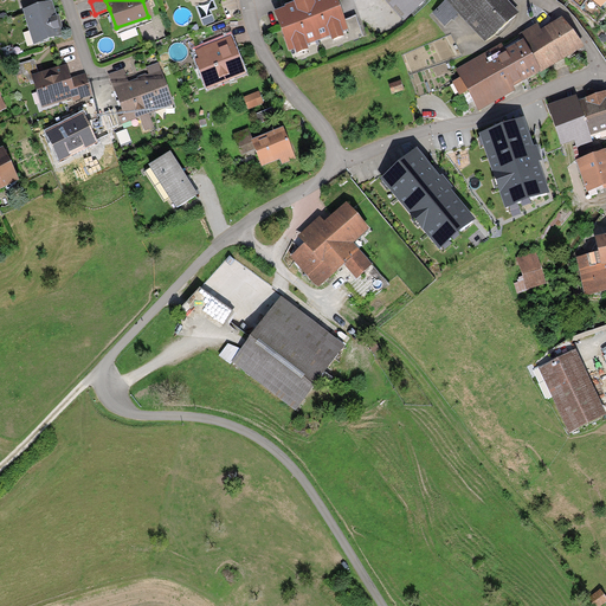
[(294,0),(295,2),(285,6),(285,7),(275,11),(290,52),(295,50),(297,55),(309,50),(307,45),(330,37),(333,42),(345,37),(343,32),(348,30),(336,0),(294,0)]
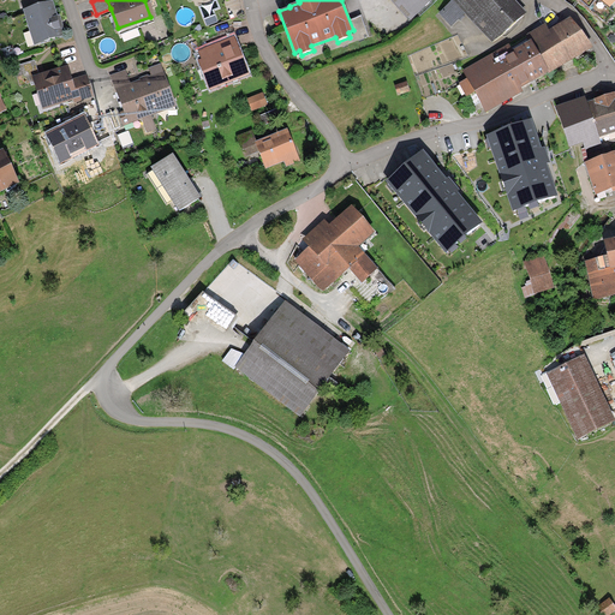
[(392,0),(410,21),(431,0),(392,0)]
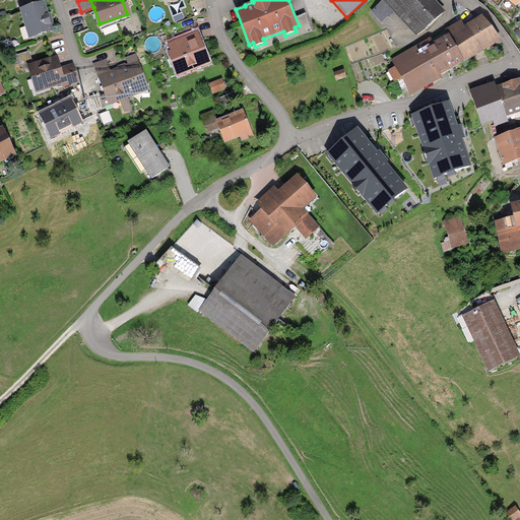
[(383,0),(372,11),(382,22),(392,12),(415,37),(443,11),(433,0),(383,0)]
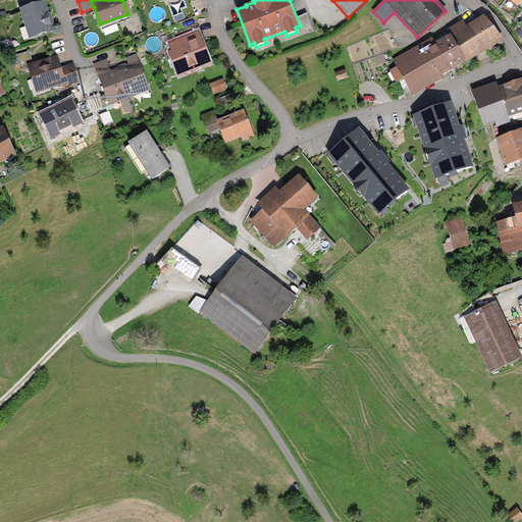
[(521,5),(521,0),(506,0),(500,8),(514,19),(520,11),(519,10),(521,5)]
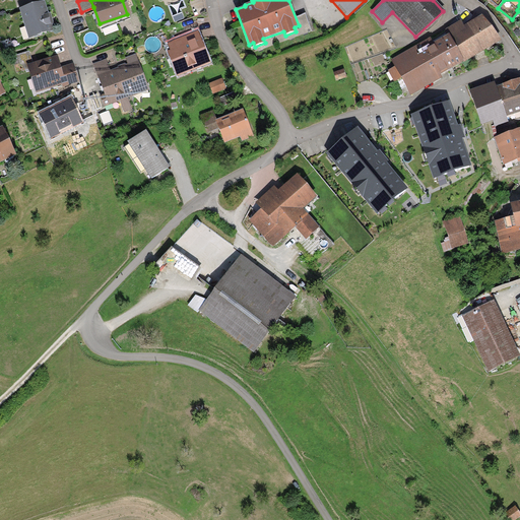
[(20,7),(29,39),(55,30),(53,24),(54,23),(51,12),(48,13),(45,1),(20,7)]
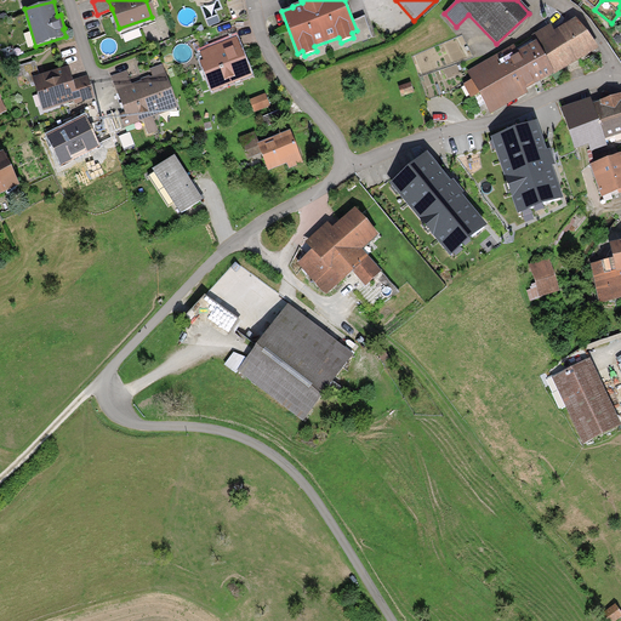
[(541,41),(537,44),(554,72),(556,73),(597,47),(577,16),(553,30),(551,26),(537,34),(541,41)]
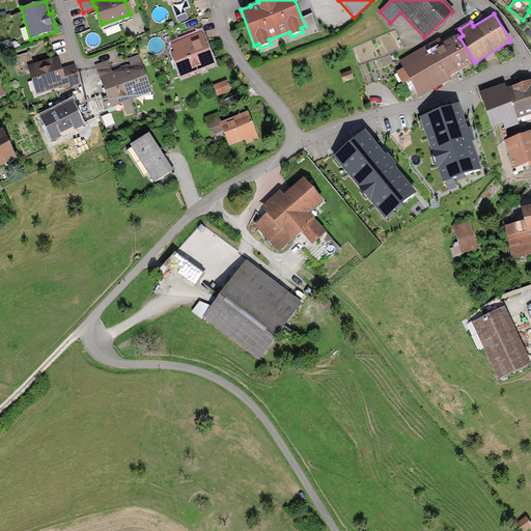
[(185,45),(170,51),(179,76),(203,66),(202,62),(211,59),(199,29),(182,36),(185,45)]
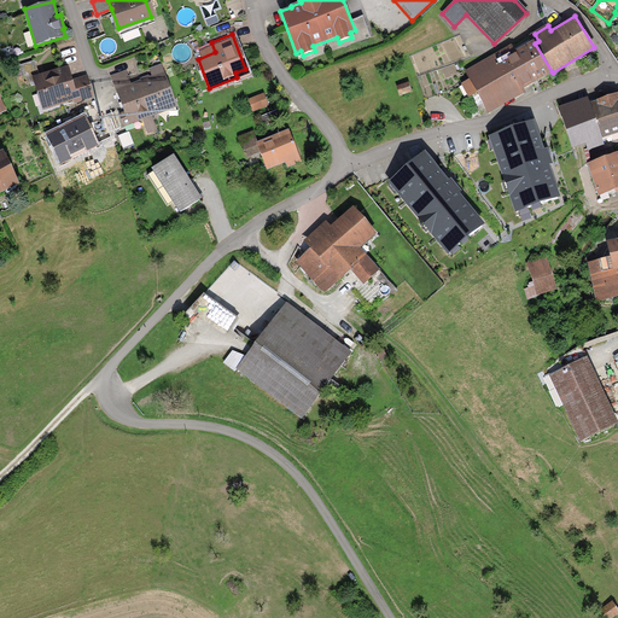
[(524,87),(552,71),(535,44),(508,59),(524,87)]
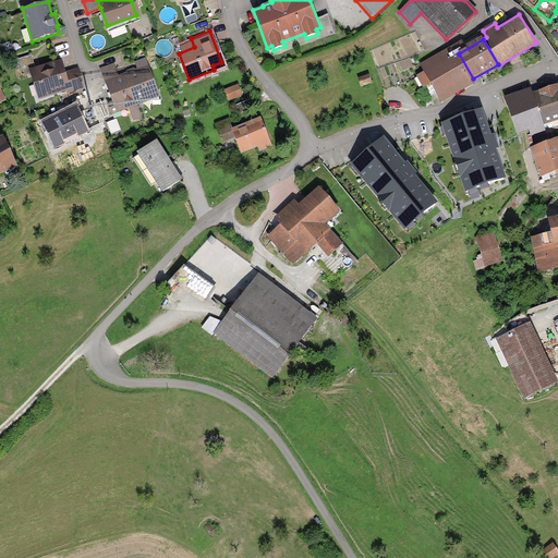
[(476,84),(473,79),(459,53),(447,60),(443,52),(419,67),(423,73),(428,83),(440,104),(476,84)]
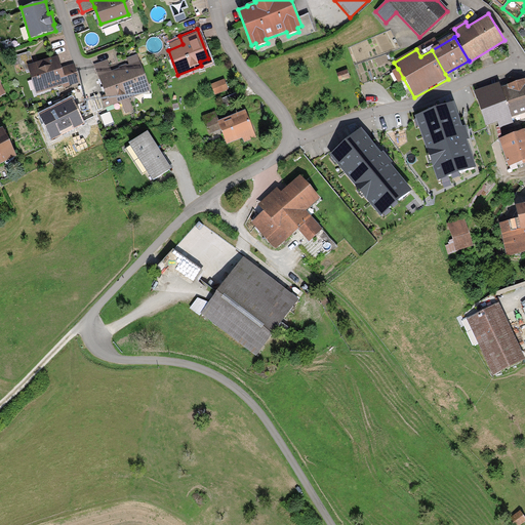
[(28,67),(34,65),(30,51),(11,57),(16,73),(29,69),(28,67)]
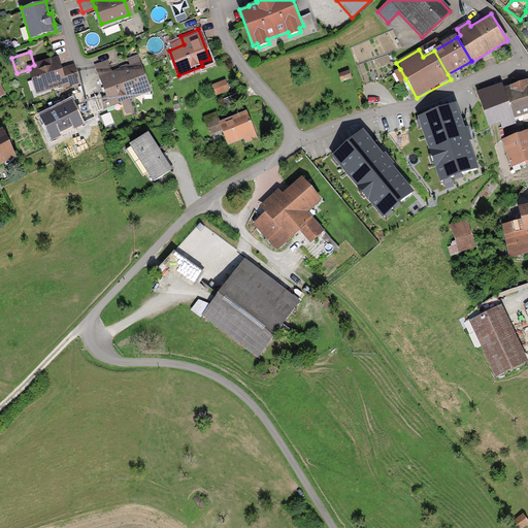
[(108,61),(95,66),(105,95),(101,97),(106,109),(122,103),(125,113),(134,110),(130,98),(152,91),(138,55),(127,59),(130,65),(112,71),(108,61)]
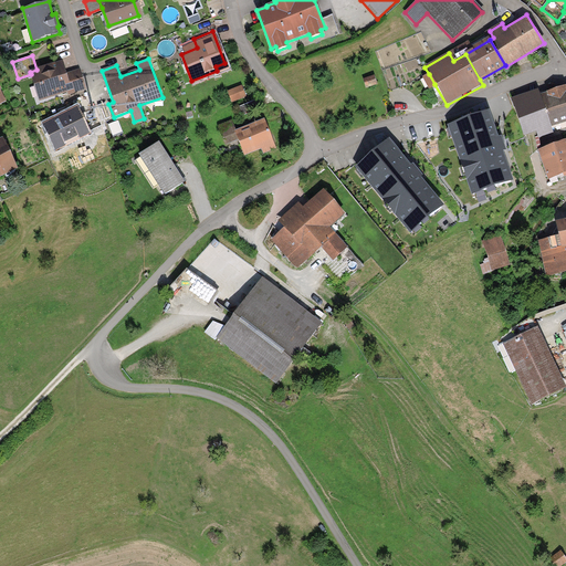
[(37,70),(30,72),(31,74),(39,101),(69,92),(70,95),(86,90),(81,69),(66,73),(63,62),(37,70)]
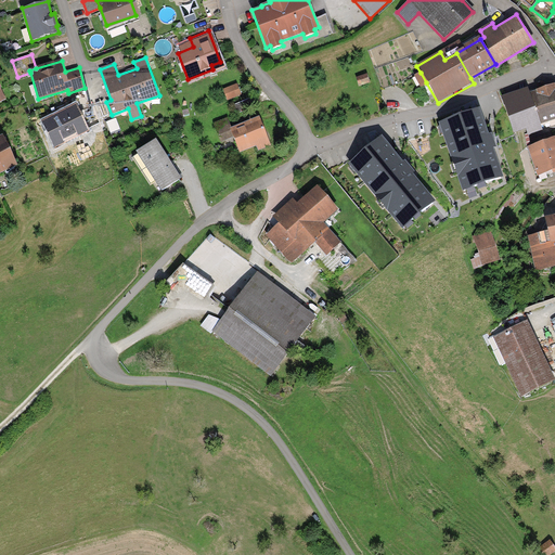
[(421,86),(426,82),(421,73),(415,76),(421,86)]
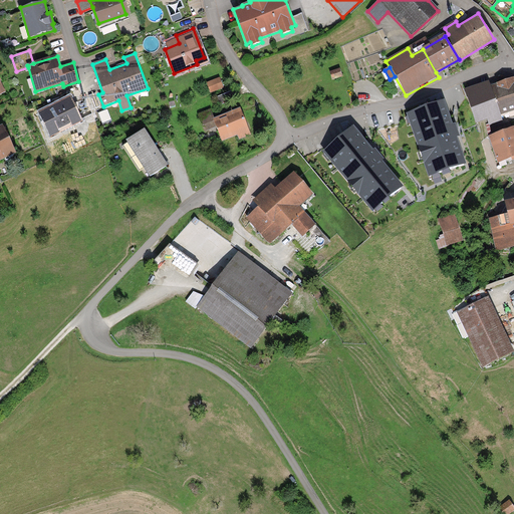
[(340,69),(330,72),(332,79),(342,76),(340,69)]
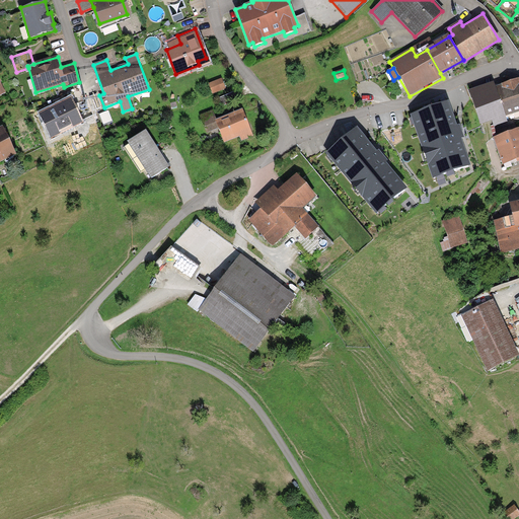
[(518,78),(496,86),(506,117),(518,112),(518,78)]
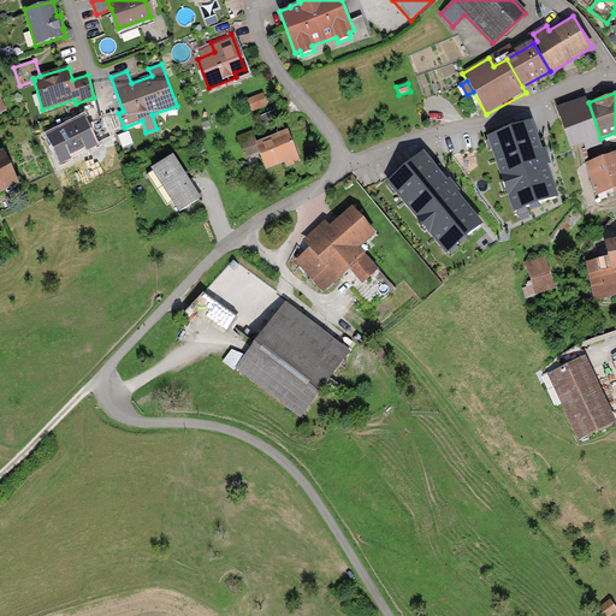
[(264,94),(248,99),(252,111),(267,106),(264,94)]
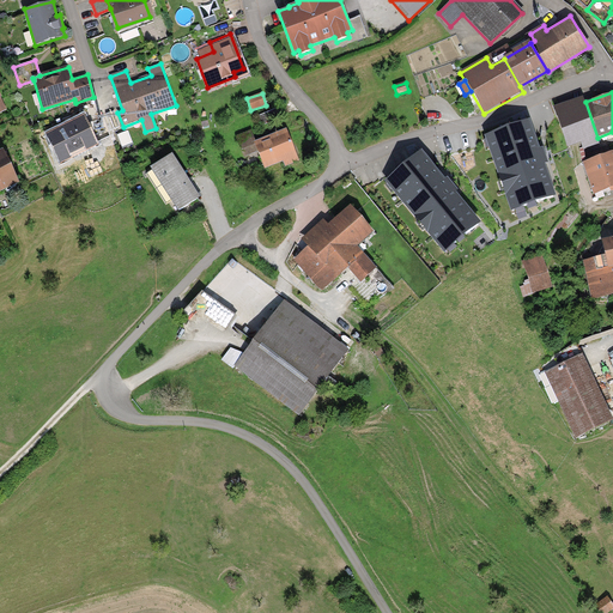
[(602,150),(598,138),(586,102),(584,98),(557,108),(569,146),(581,141),(586,156),(602,150)]
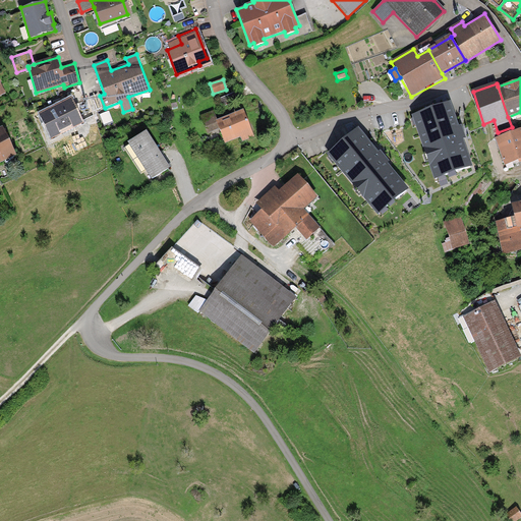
[(236,92),(220,98),(223,106),(239,100),(236,92)]
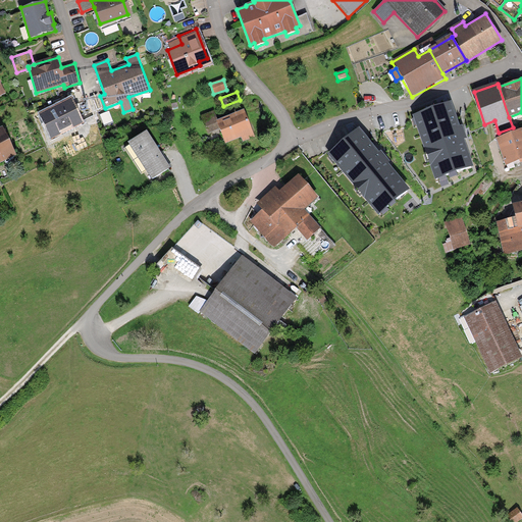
[(97,95),(91,97),(96,110),(102,108),(97,95)]
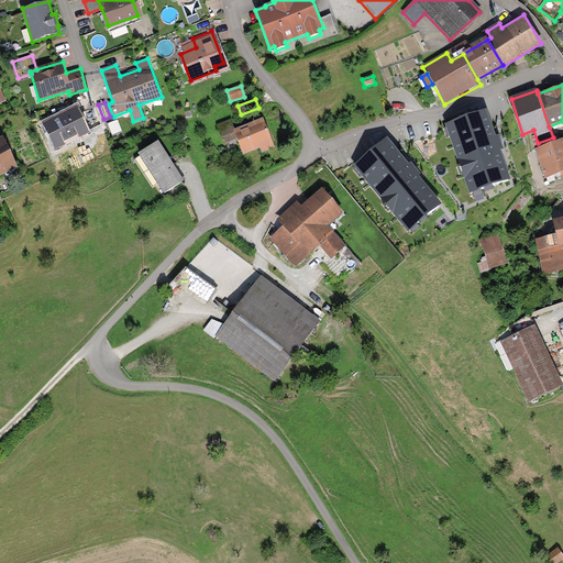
[(77,105),(43,122),(56,148),(90,132),(77,105)]
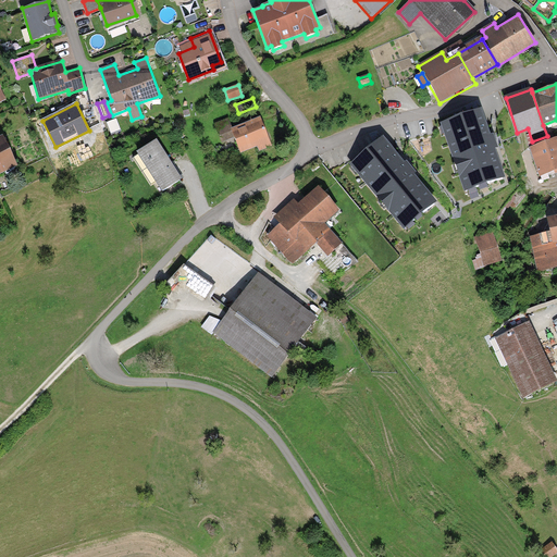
[(461,118),(442,124),(465,192),(505,177),(482,110),(461,118)]
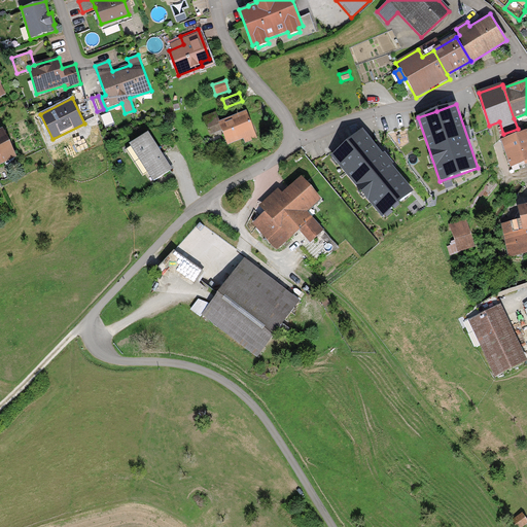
[(245,143),(257,138),(247,110),(229,118),(219,121),(216,111),(204,117),(210,135),(222,131),(227,145),(244,139),(245,143)]
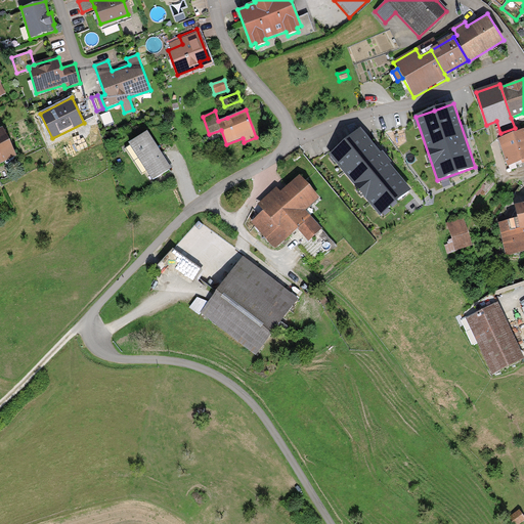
[(3,128),(0,128),(0,165),(17,157),(3,128)]
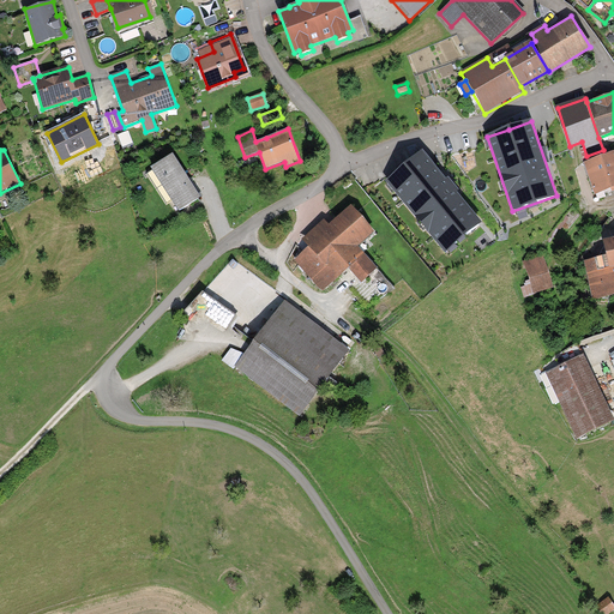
[(452,184),(423,150),(384,182),(446,256),(485,223),(452,184)]
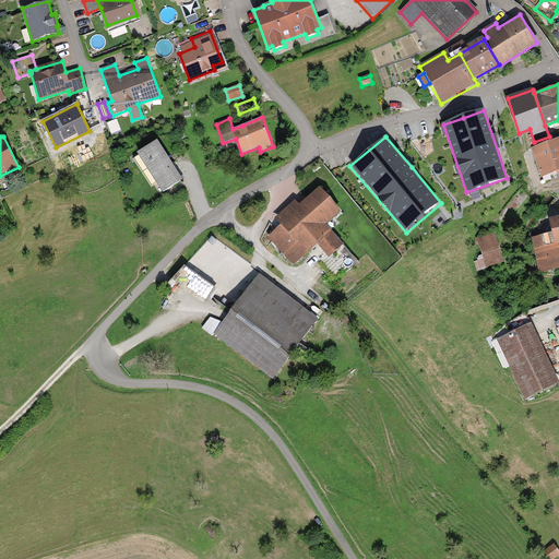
[(558,139),(531,147),(540,177),(557,171),(557,174),(558,173),(558,139)]
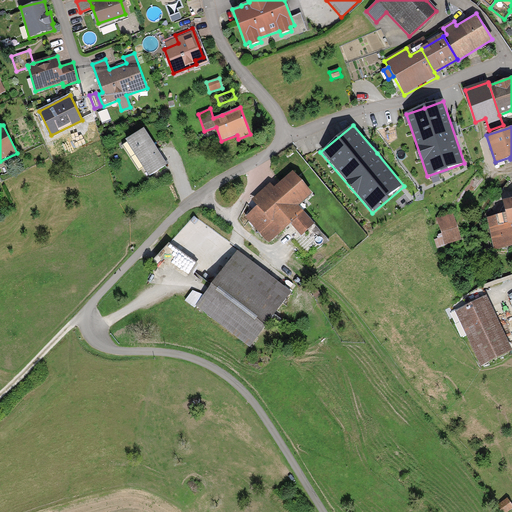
[(145,128),(126,141),(149,177),(168,164),(160,151),(145,128)]
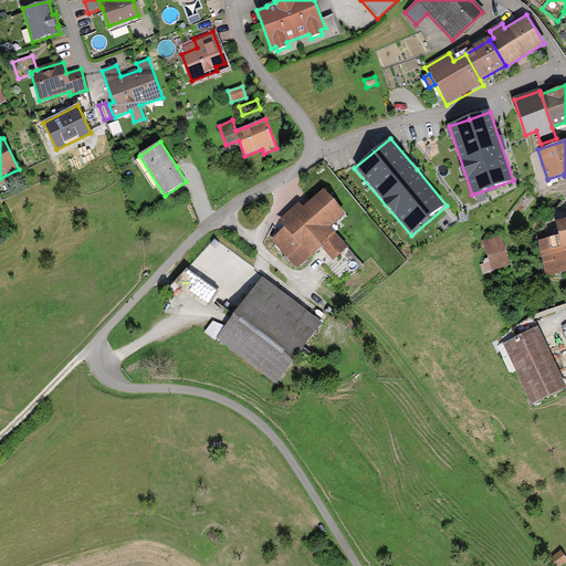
[(284,228),(272,240),(296,269),(322,247),(333,260),(347,248),(329,228),(345,215),(325,192),(315,201),(304,210),(299,205),(279,222),(284,228)]
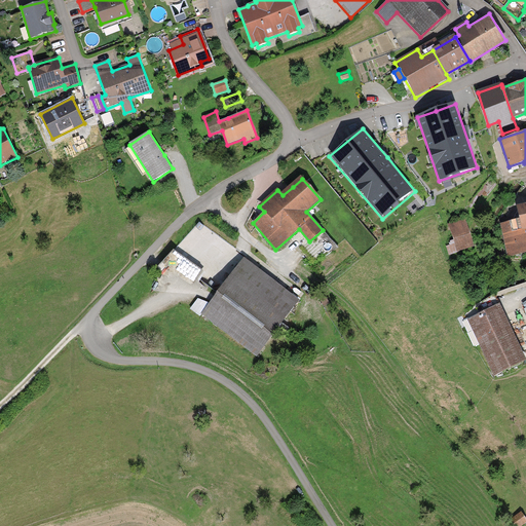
[(520,220),(501,224),(509,257),(525,252),(525,203),(517,207),(520,220)]
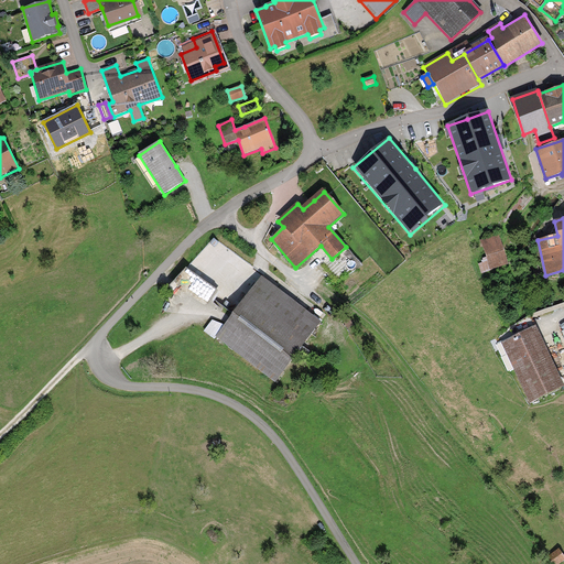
[(498,237),(480,242),(486,260),(480,261),(484,272),(507,266),(498,237)]
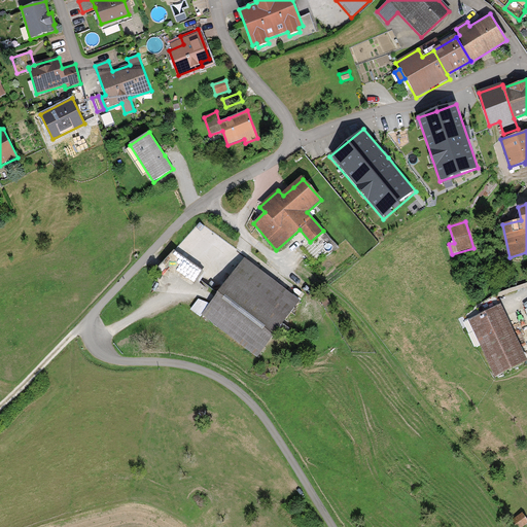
[(200,278),(205,269),(184,258),(180,268),(200,278)]
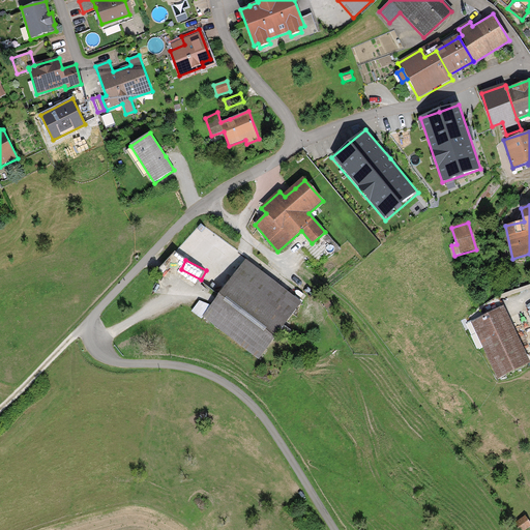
[(245,262),(204,318),(259,358),(300,302),(245,262)]
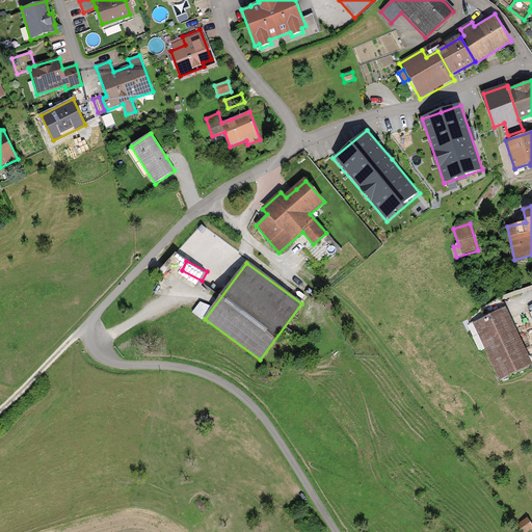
[(487,317),(473,323),(500,379),(531,364),(531,363),(506,308),(487,317)]
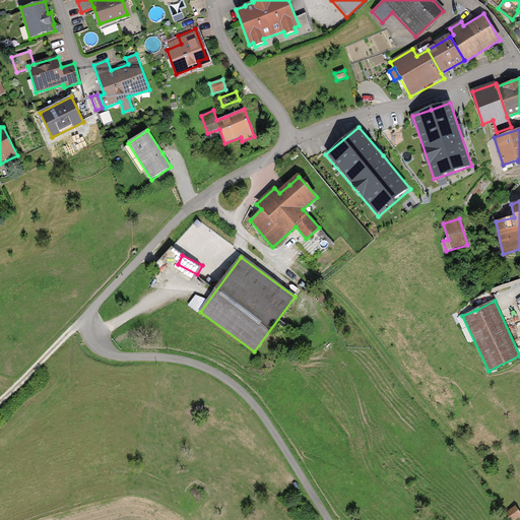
[(513,508),(504,516),(507,519),(514,519),(519,516),(513,508)]
